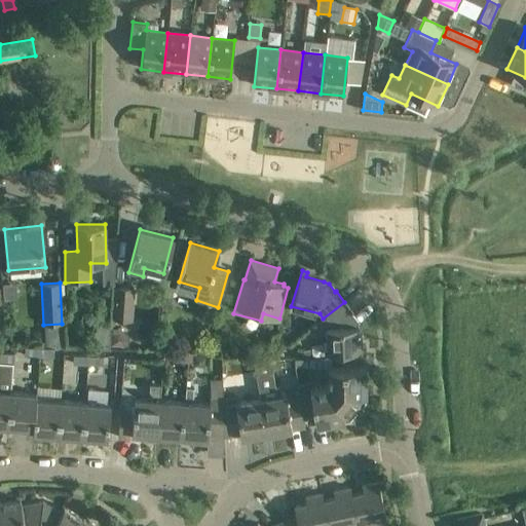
[(134,289),(115,287),(113,320),(132,321),(134,289)]
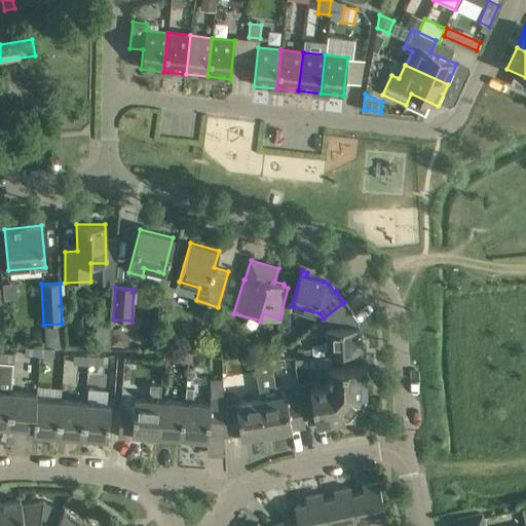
[(352,312),(344,302),(323,318),(326,324),(326,352),(365,350),(365,345),(361,345),(360,327),(359,327),(358,321),(351,313),(352,312)]
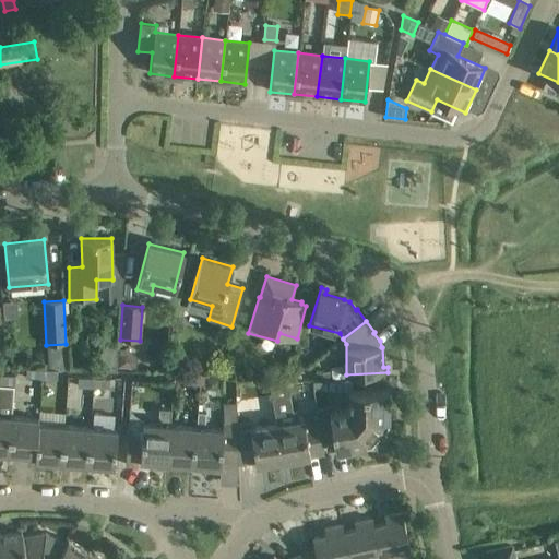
[(117,371),(118,346),(103,345),(102,370),(117,371)]
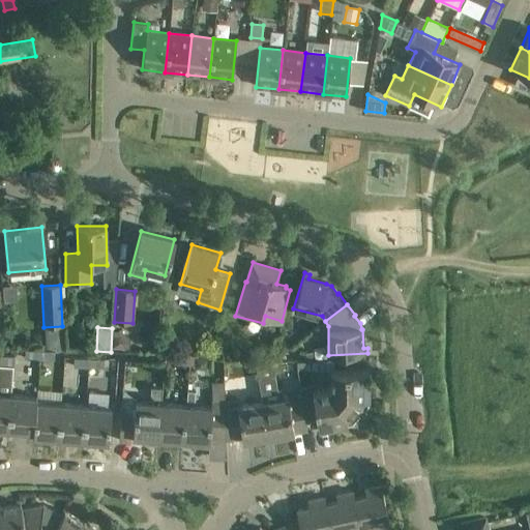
[(112,335),(111,348),(124,349),(124,342),(119,335),(112,335)]
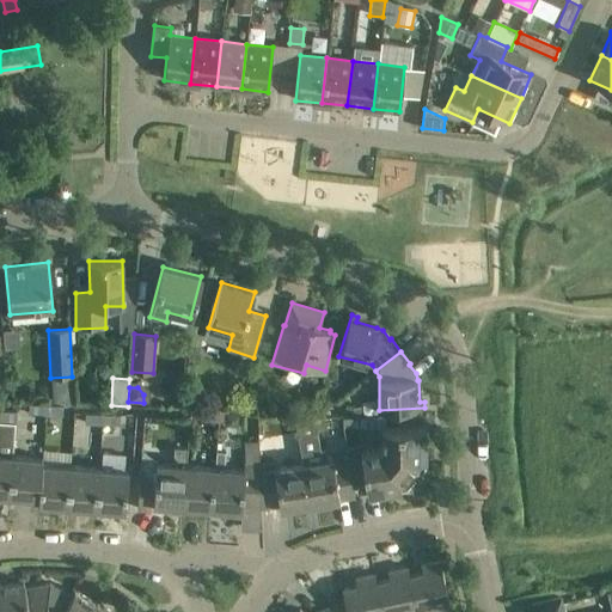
[(317,410),(320,412),(336,401),(324,391),(317,410)]
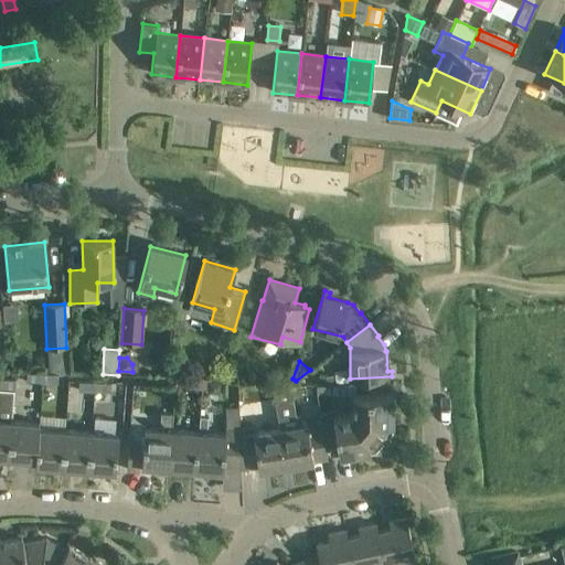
[(215,365),(212,380),(223,383),(227,369),(215,365)]
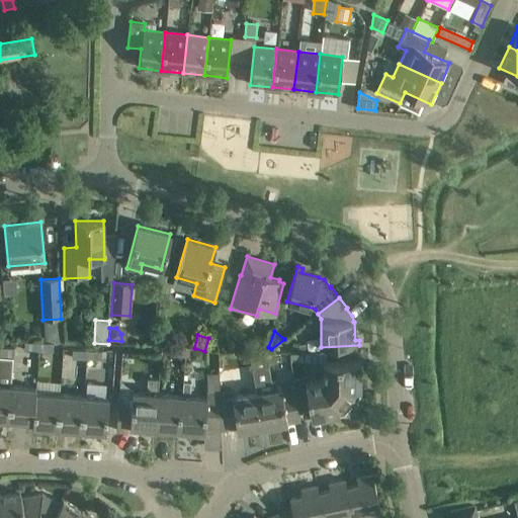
[(24,340),(23,351),(38,352),(38,342),(38,341),(24,340)]
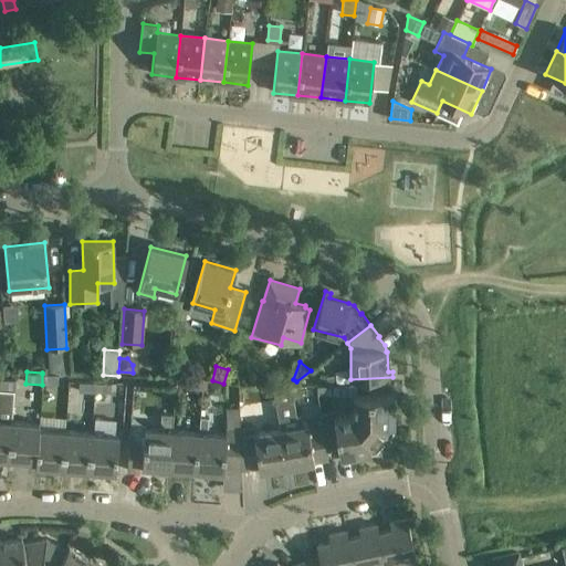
[(42,374),(42,385),(59,385),(59,375),(42,374)]
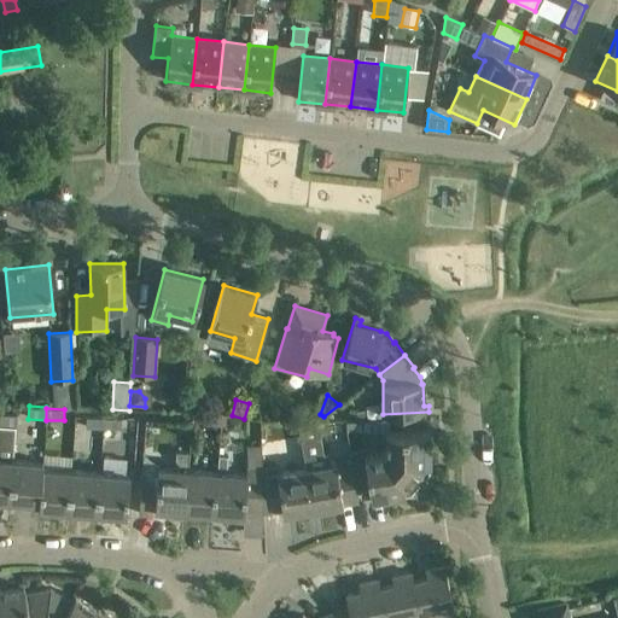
[(0,425),(17,427),(17,414),(0,412),(0,425)]
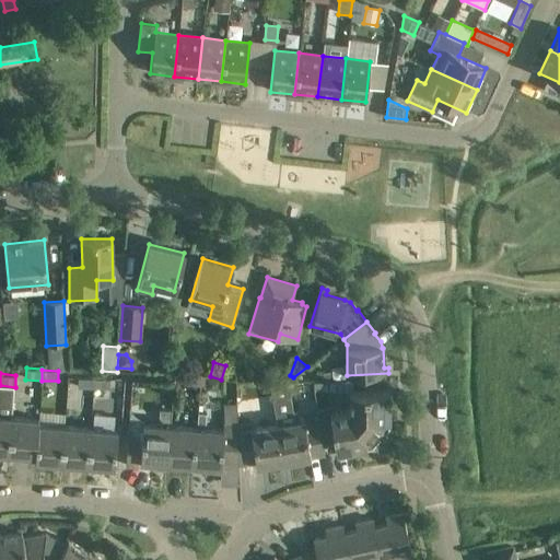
[(200,375),(185,374),(184,386),(199,387),(200,375)]
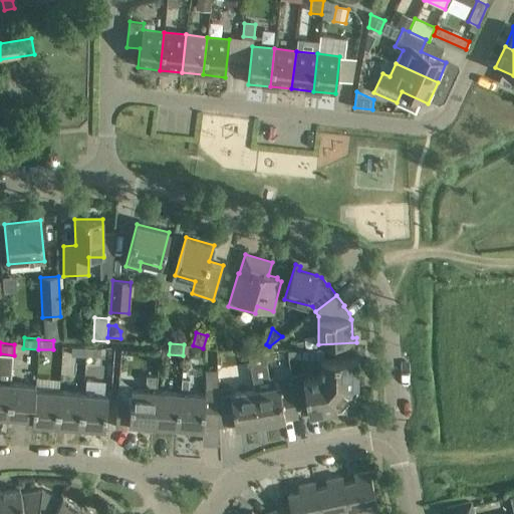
[(86,346),(71,346),(70,356),(85,357),(86,346)]
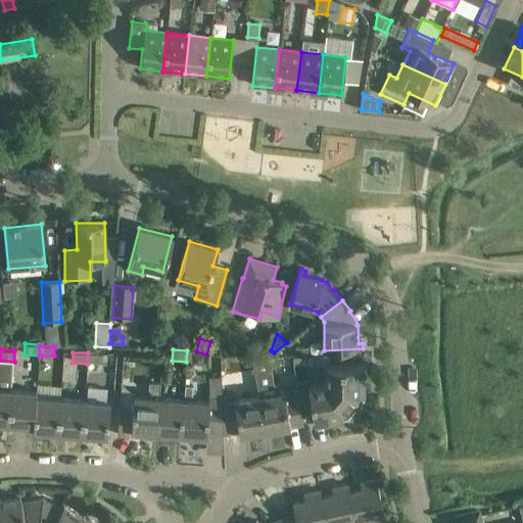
[(103,352),(88,352),(87,364),(102,364),(103,352)]
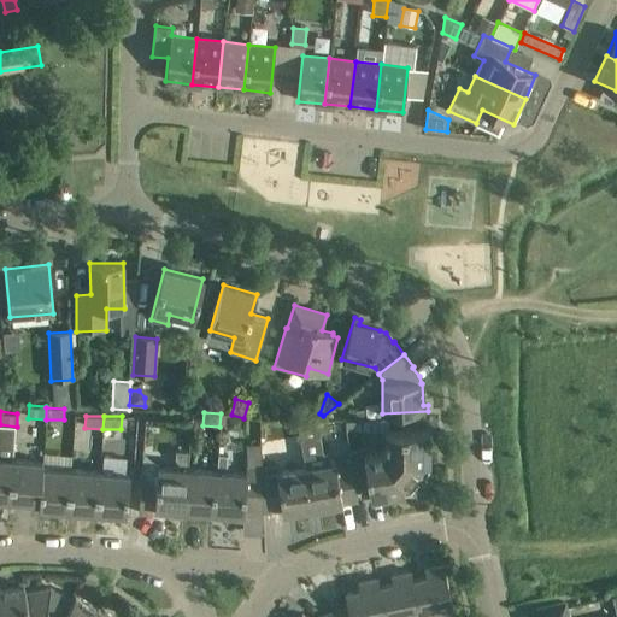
[(139,417),(129,417),(128,433),(137,435),(139,417)]
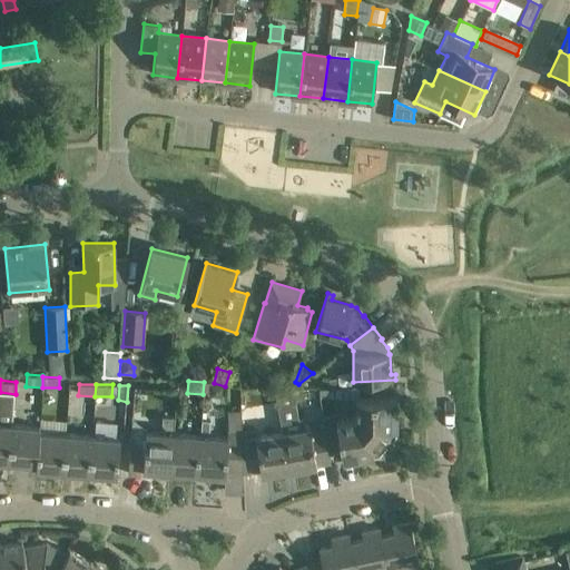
[(349,399),(347,387),(320,389),(321,399),(349,399)]
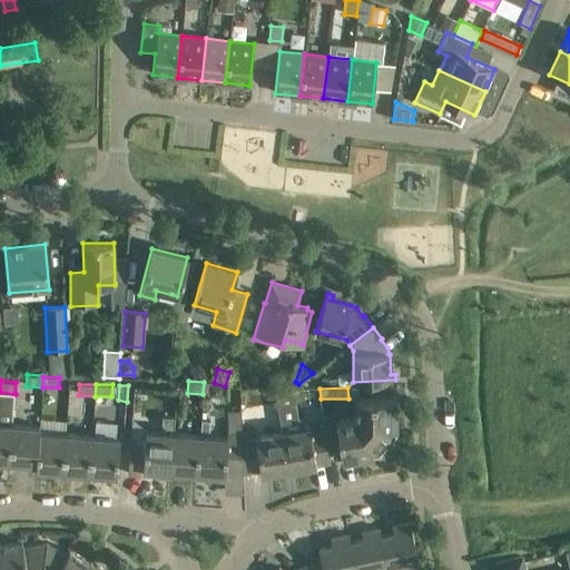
[(0,392),(0,461),(9,462),(12,424),(15,394),(0,392)]
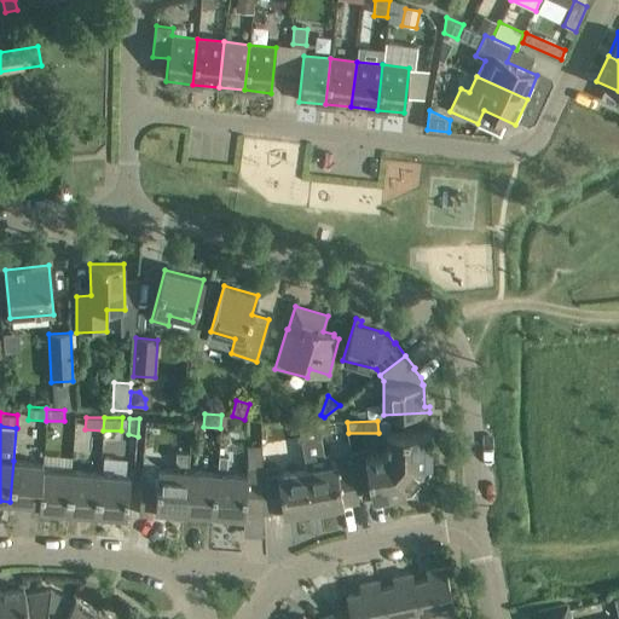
[(383,455),(365,457),(372,501),(411,493),(415,489),(408,482),(418,470),(426,476),(431,472),(431,432),(387,432),(387,450),(383,455)]
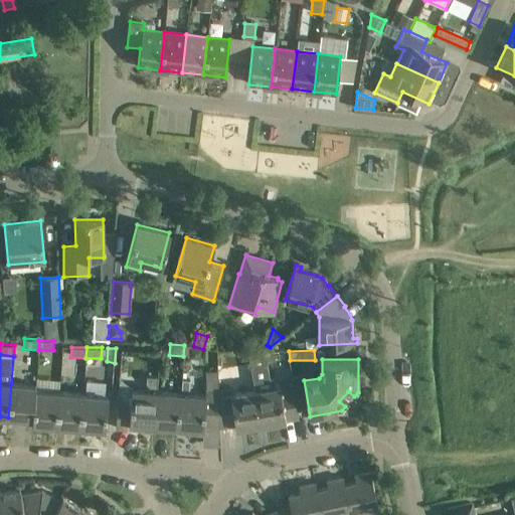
[(132,400),(118,399),(116,428),(129,430),(130,424),(154,426),(157,392),(158,377),(146,376),(146,382),(149,386),(148,391),(133,390),(132,400)]
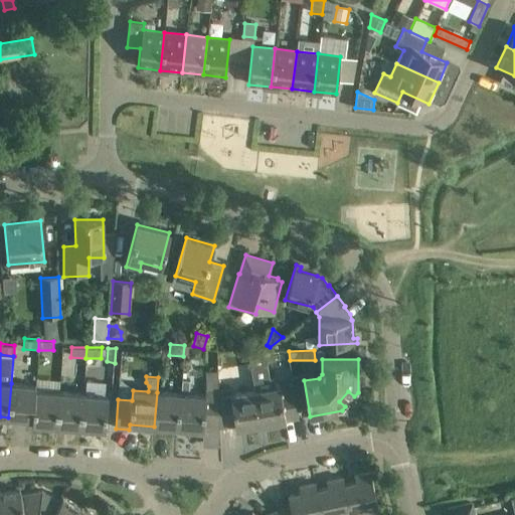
[(284,417),(298,415),(293,382),(275,385),(274,376),(252,379),(254,389),(261,424),(285,420),(284,417)]
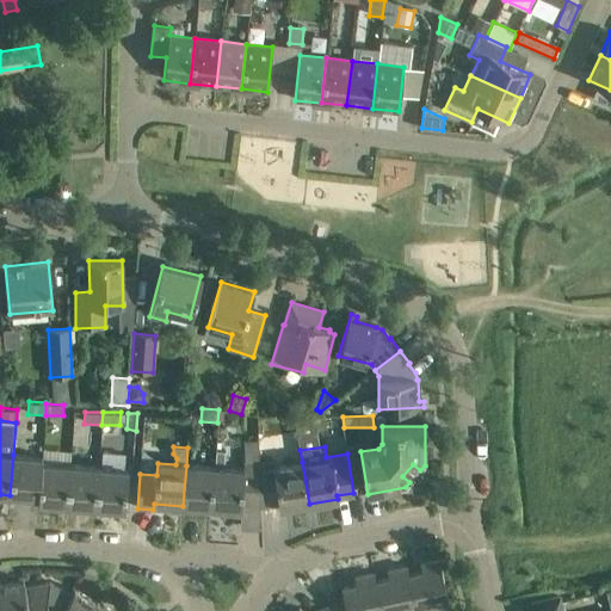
[(38,498),(42,457),(13,455),(10,495),(38,498)]
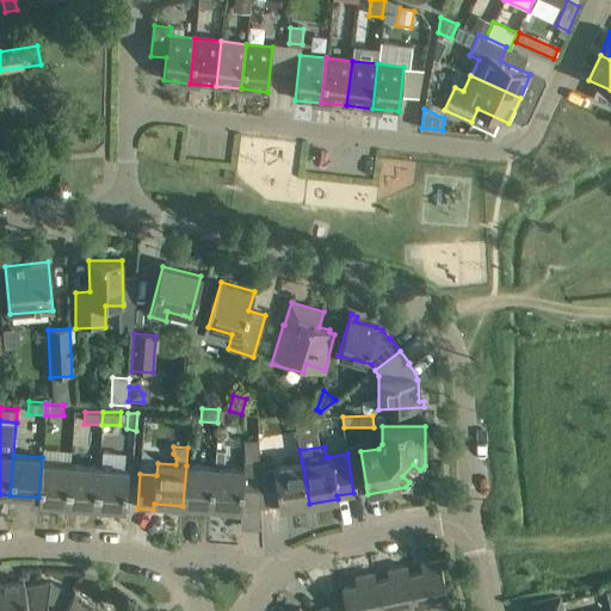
[(67,505),(69,464),(42,462),(42,457),(38,498),(38,503),(67,505)]
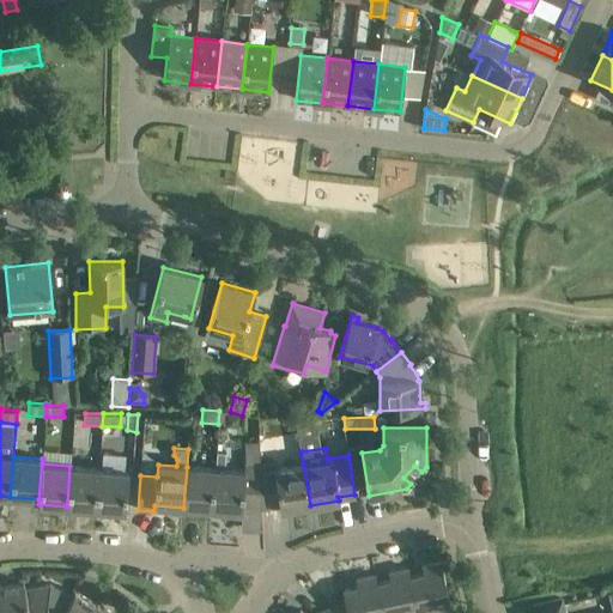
[(229,515),(230,511),(242,511),(242,508),(261,509),(263,509),(259,467),(247,463),(244,471),(216,469),(213,510),(213,514),(229,515)]
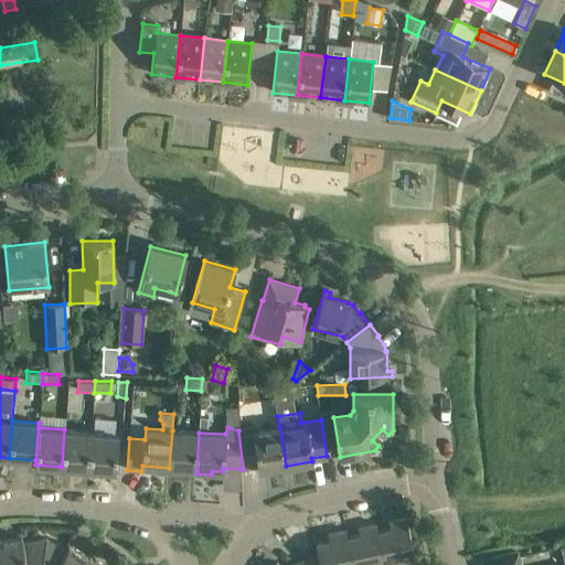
[(286,466),(279,427),(254,430),(253,427),(238,430),(243,469),(258,466),(259,470),(286,466)]
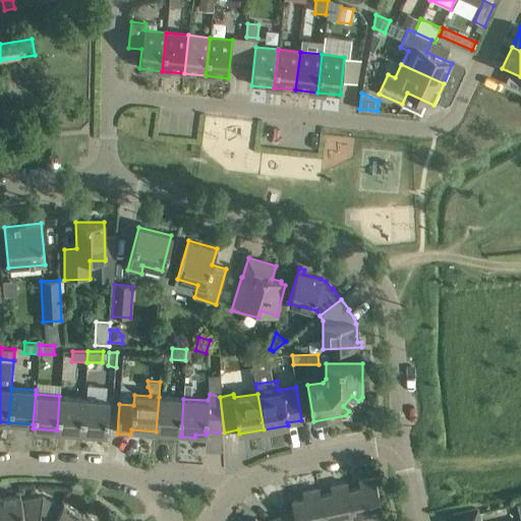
[(81,432),(84,398),(59,396),(57,430),(81,432)]
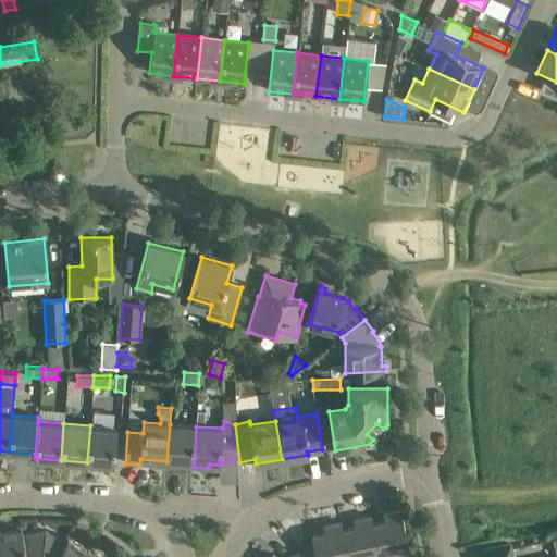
[(194,463),(196,426),(170,424),(166,461),(194,463)]
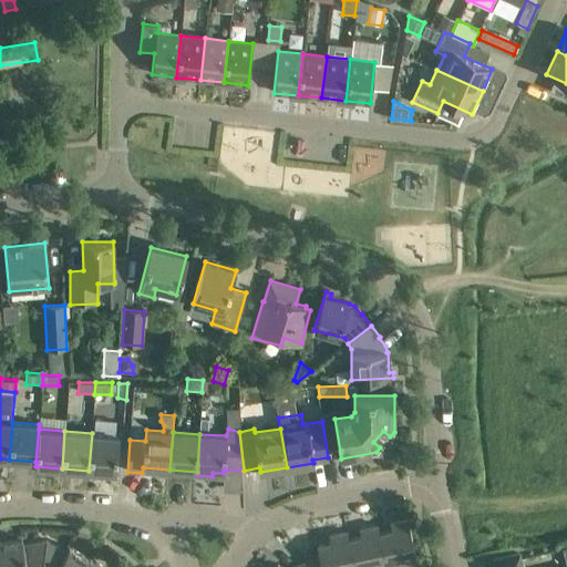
[(115,473),(119,435),(92,433),(89,471),(115,473)]
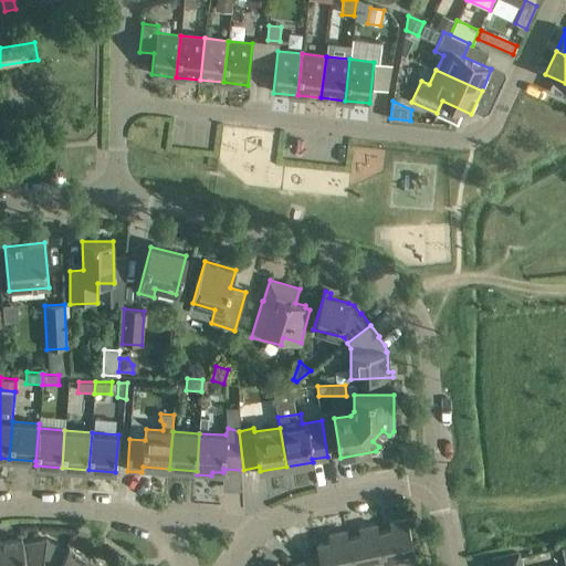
[(416,562),(407,519),(389,523),(390,530),(378,532),(385,565),(419,565),(418,561),(416,562)]
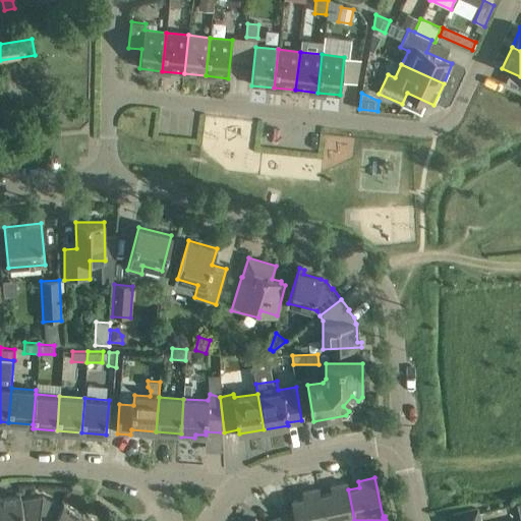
[(354,520),(348,489),(347,483),(330,486),(332,494),(321,496),(325,520),(354,520)]
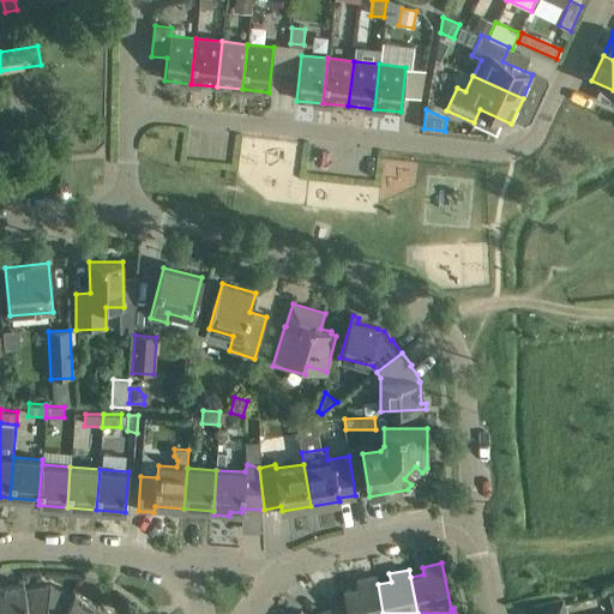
[(383,613),(378,584),(375,576),(356,581),(357,588),(343,591),(347,611),(338,613),(383,613)]
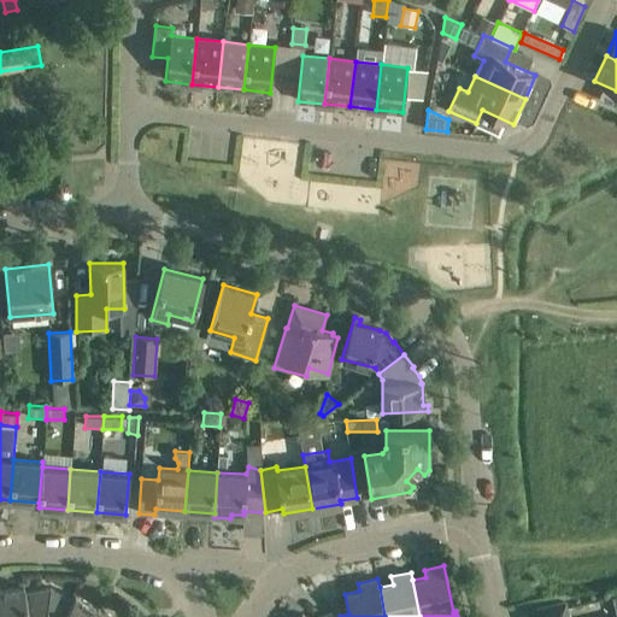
[(0,591),(0,598),(3,616),(29,616),(25,592),(24,587),(0,591)]
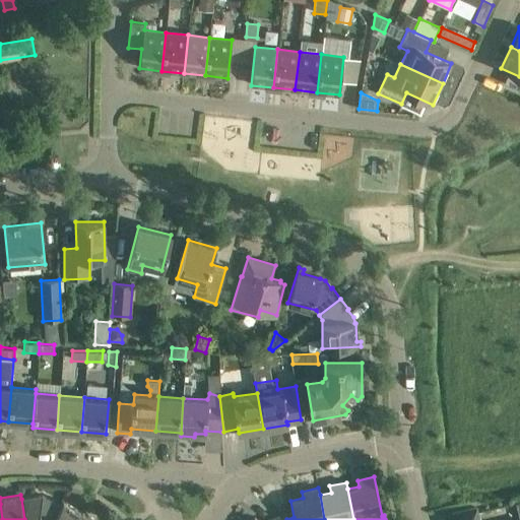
[(53,519),(61,506),(42,496),(21,499),(24,519),(53,519)]
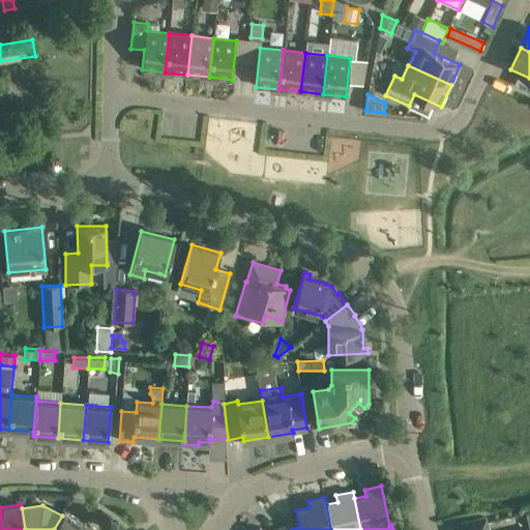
[(79,529),(84,523),(64,511),(62,516),(54,529),(79,529)]
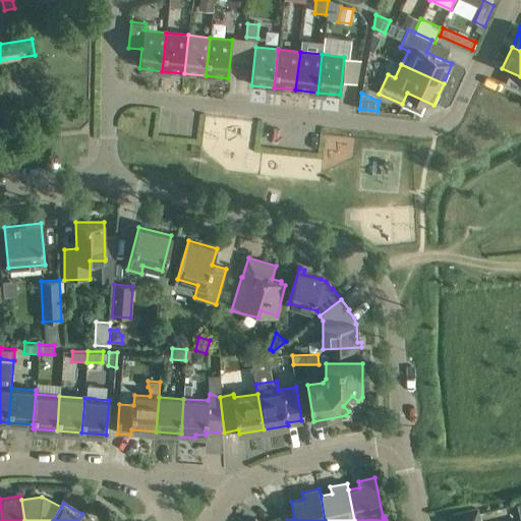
[(478,520),(476,509),(452,514),(453,520),(478,520)]
